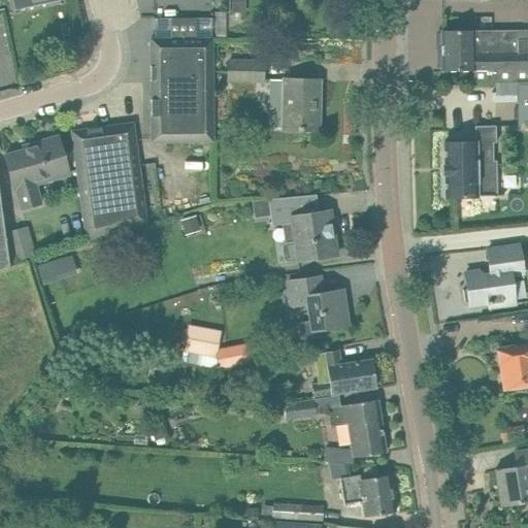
[(152,38),(150,38),(151,141),(212,141),(211,38),(210,38),(210,21),(152,21),(152,38)]
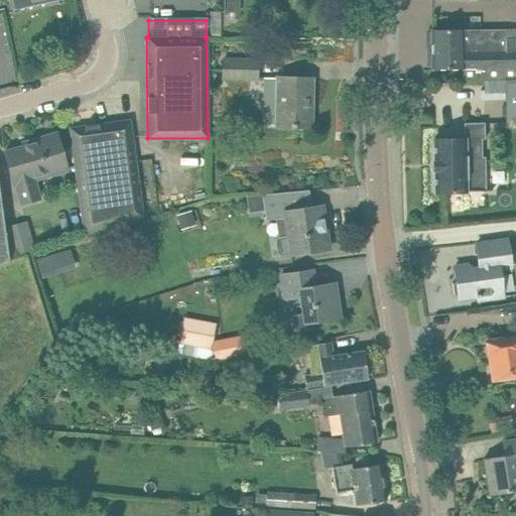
[(515,37),(504,38),(504,28),(430,29),(431,69),(463,69),(463,81),(505,80),(515,80),(515,37)]
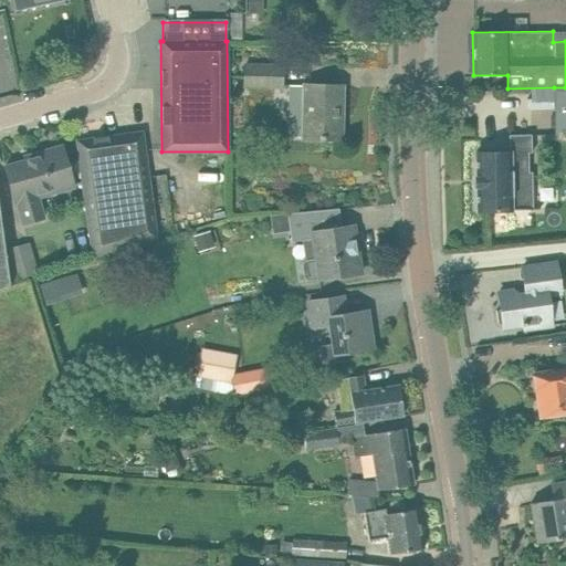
[(243,85),(281,86),(282,66),(244,65),(243,85)]
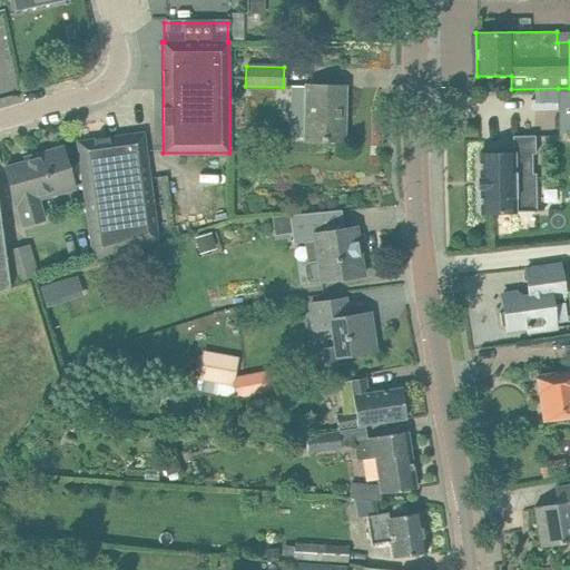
[(344,88),(344,87),(292,85),(291,138),(304,138),(304,139),(343,140),(343,120),(337,119),(338,88),(344,88)]
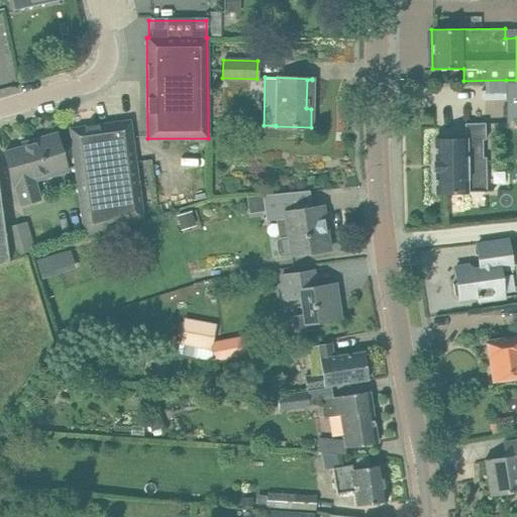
[(516,80),(506,80),(506,121),(516,120),(516,80)]
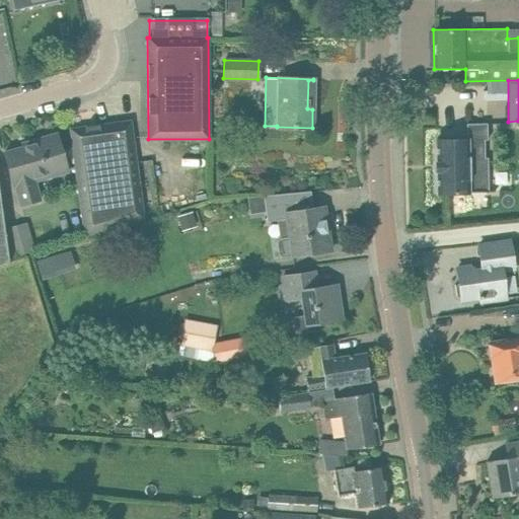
[(84,235),(143,217),(130,121),(70,129),(84,235)]
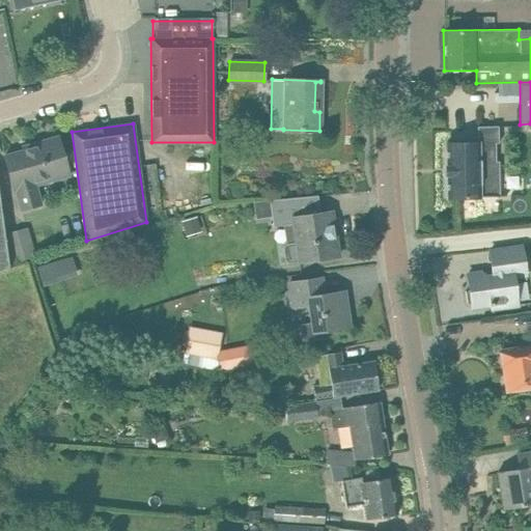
[(506,195),(497,195),(495,142),(498,142),(498,127),(477,127),(477,142),(445,143),(446,198),(506,196),(506,195)]
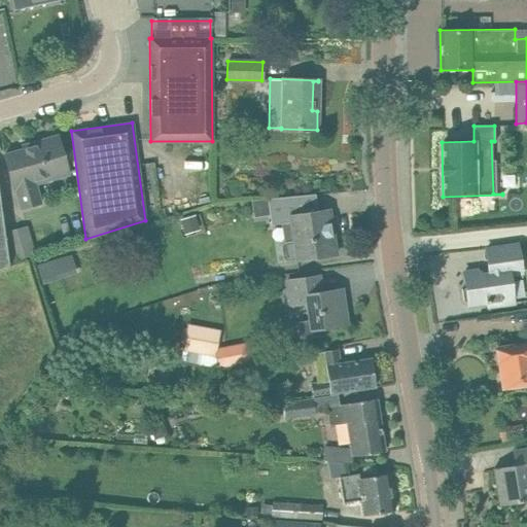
[(37,145),(4,154),(13,189),(15,189),(21,208),(40,203),(35,183),(69,174),(58,135),(36,141),(37,145)]
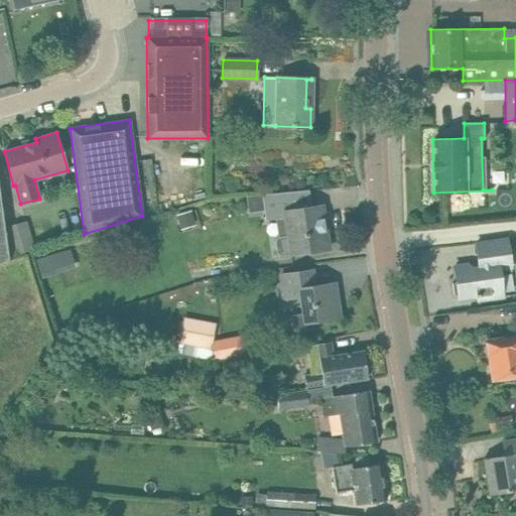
[(261,195),(249,196),(251,208),(257,207),(263,207),(264,211),(265,221),(275,219),(278,237),(250,242),(253,259),(290,254),(308,252),(329,249),(324,218),(323,205),(312,207),(311,207),(294,210),(291,191),(261,195)]
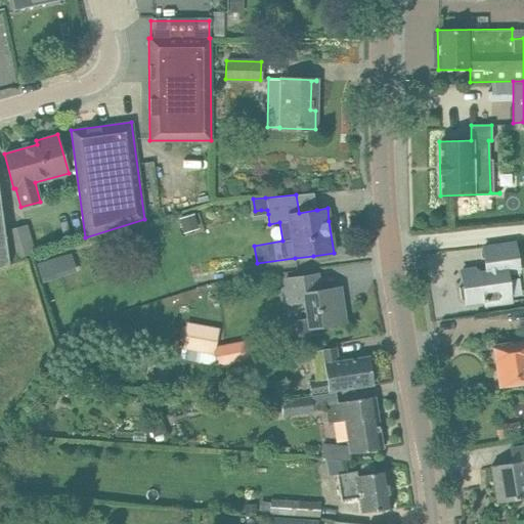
[(0,266),(9,263),(0,200),(0,266)]
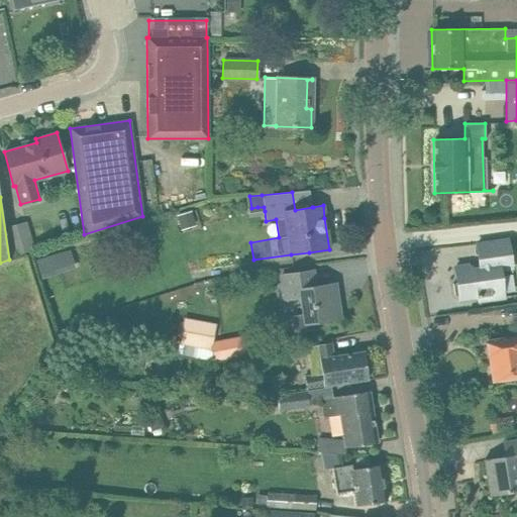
[(191,212),(178,216),(181,226),(194,222),(191,212)]
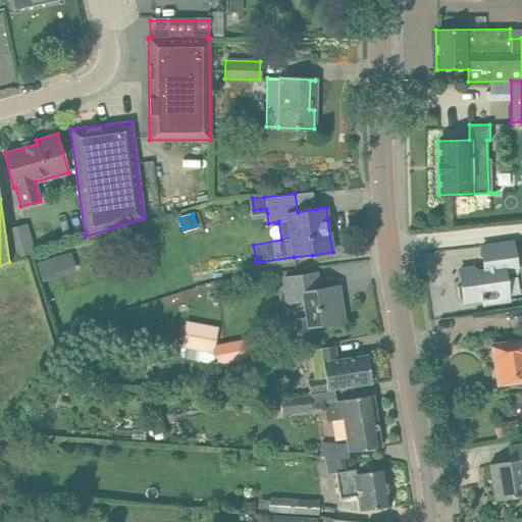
[(461,282),(457,285),(459,297),(463,300),(464,303),(482,300),(483,304),(509,300),(505,272),(517,270),(515,260),(513,242),(481,247),(482,261),(484,269),(477,270),(474,267),(459,269),(461,282)]
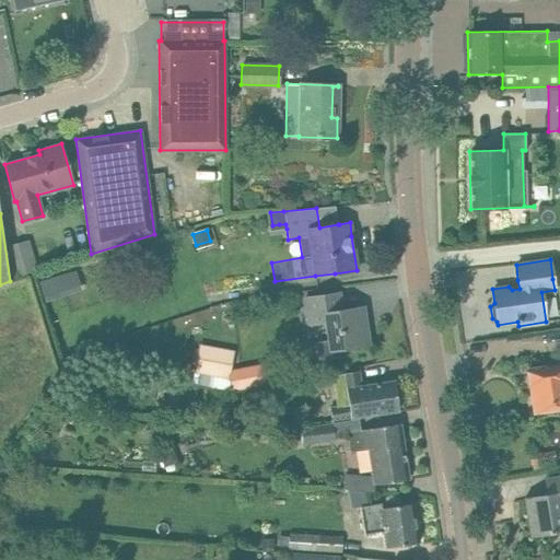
[(39,280),(46,301),(82,290),(76,270),(39,280)]
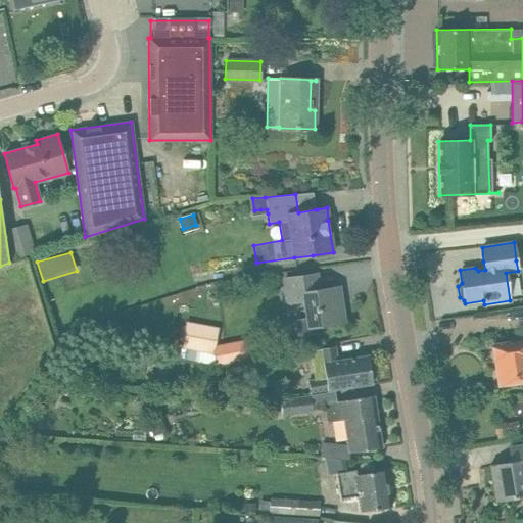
[(319,289),(316,273),(284,278),(288,303),(304,300),(306,317),(294,319),(297,336),(318,333),(317,326),(344,322),(338,286),(319,289)]
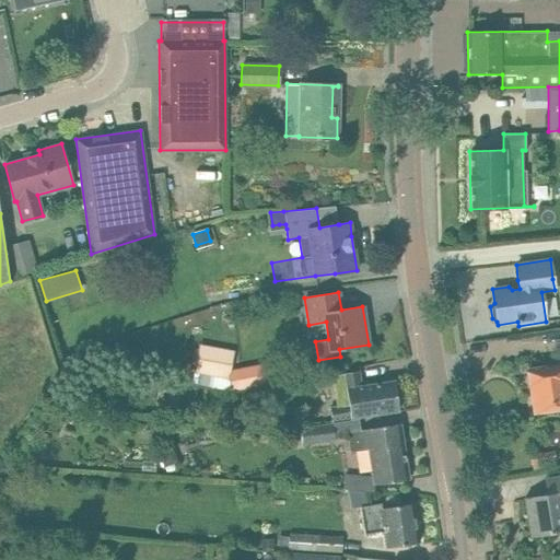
[(193,371),(229,378),(233,351),(197,345),(193,371)]
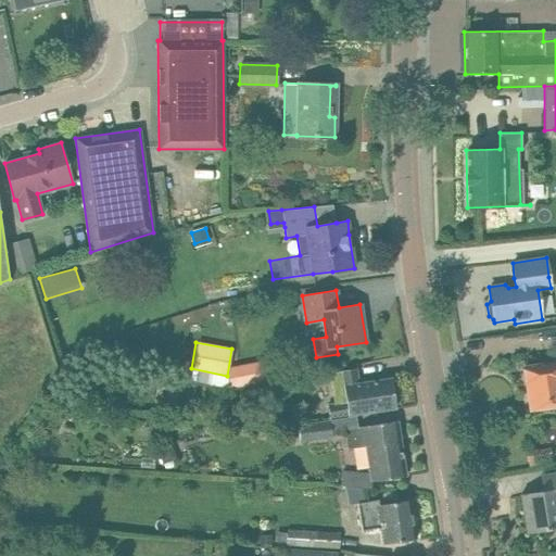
[(234,382),(268,379),(266,361),(231,364),(234,382)]
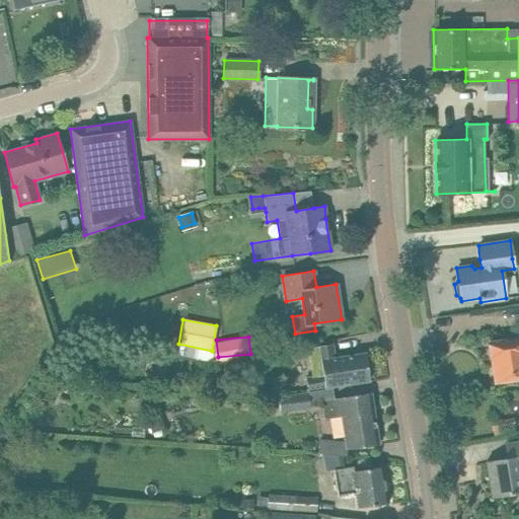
[(518,337),(489,342),(494,382),(518,378),(518,337)]
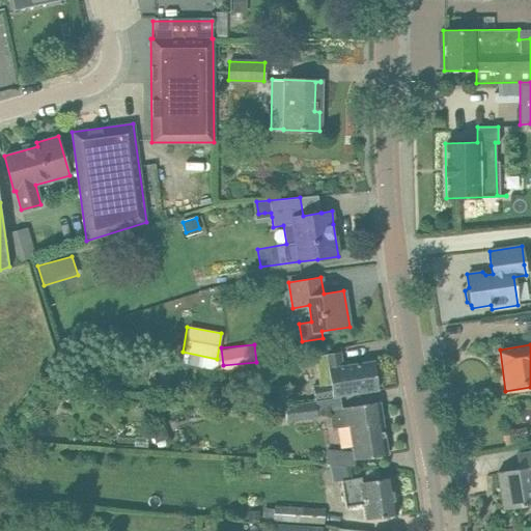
[(373,361),(340,366),(338,352),(314,356),(318,384),(317,384),(319,398),(378,390),(373,361)]
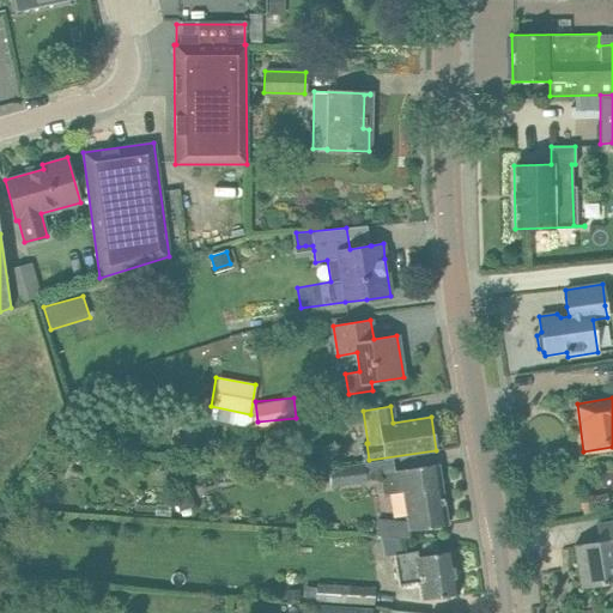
[(366,484),(364,462),(311,469),(314,489),(331,486),(331,487),(366,484)]
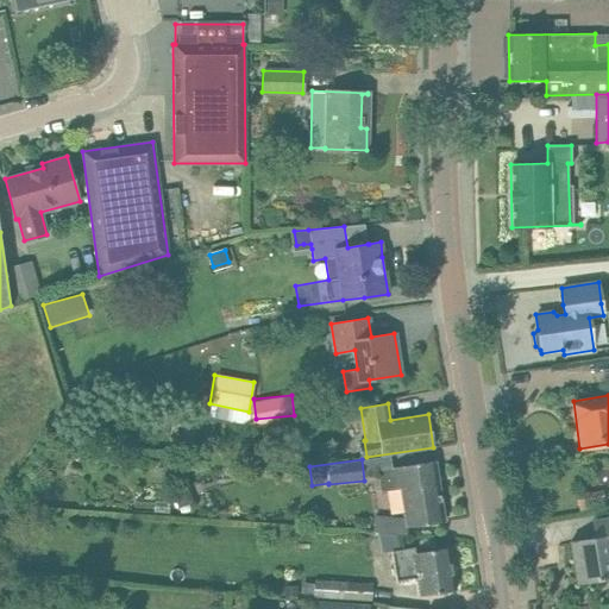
[(412,465),(377,470),(380,491),(396,489),(401,488),(402,497),(406,518),(407,527),(421,525),(445,521),(435,462),(412,465)]
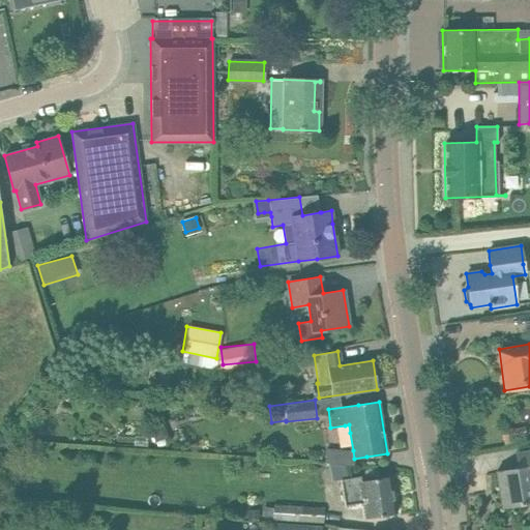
[(525,425),(502,431),(505,445),(514,443),(513,438),(527,436),(525,425)]
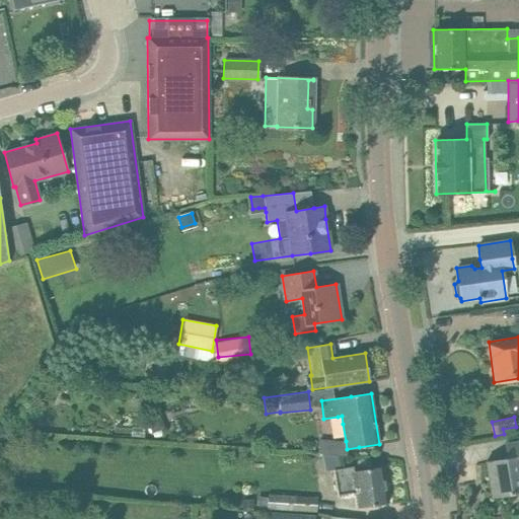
[(486,461),(492,498),(518,493),(518,441),(504,444),(506,458),(486,461)]
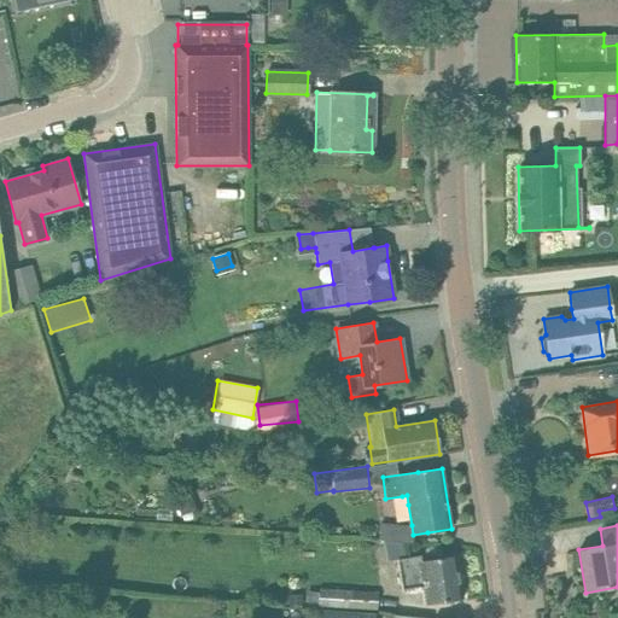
[(420,555),(398,559),(403,589),(425,586),(427,604),(462,599),(455,555),(421,561),(420,555)]
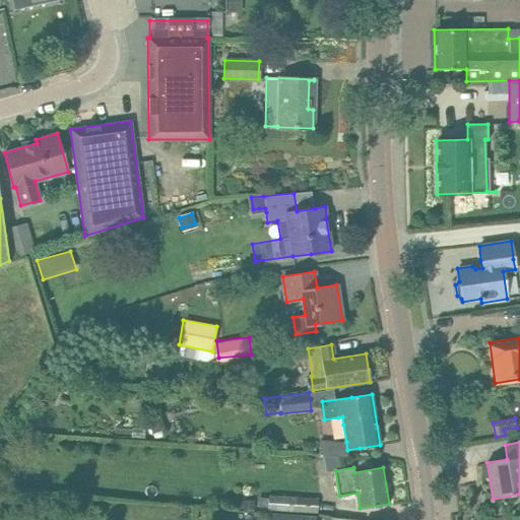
[(268,498),(267,510),(316,512),(317,500),(268,498)]
